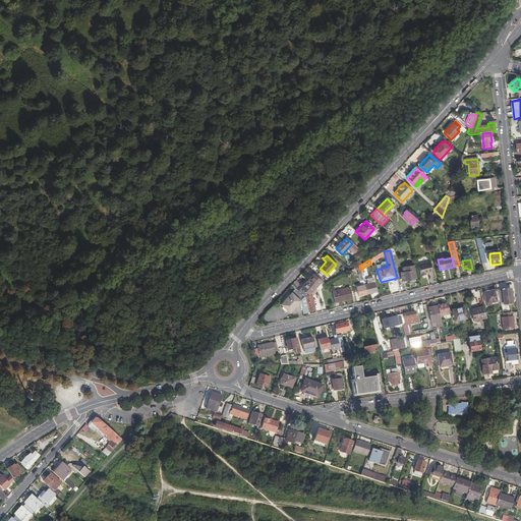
[(426,274),(432,272),(430,262),(417,265),(420,276),(426,275),(426,274)]
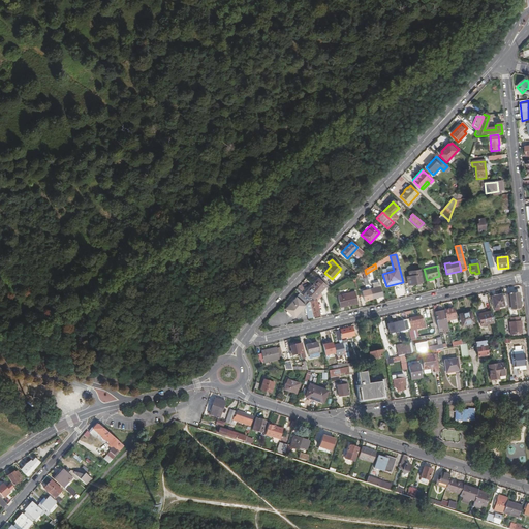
[(408,285),(422,282),(419,271),(409,273),(409,277),(407,278),(408,285)]
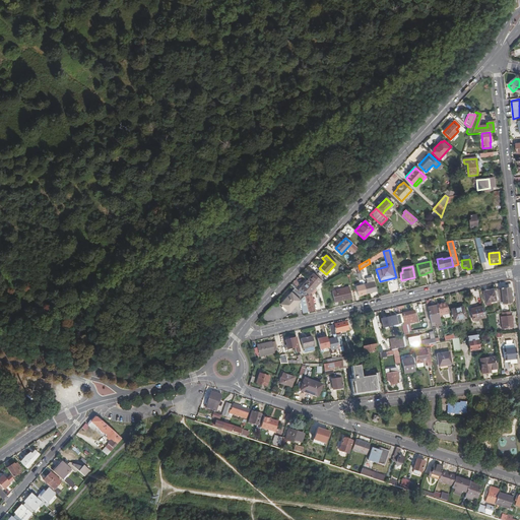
[(312,274),(307,280),(314,287),(320,281),(312,274)]
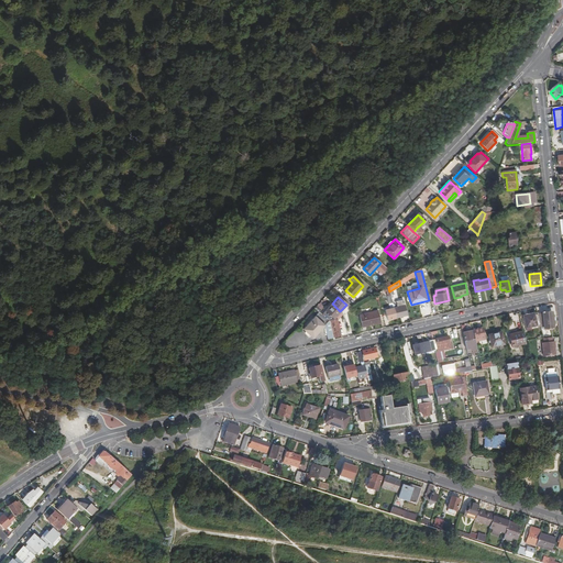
[(332,304),(326,310),(333,319),(340,311),(332,304)]
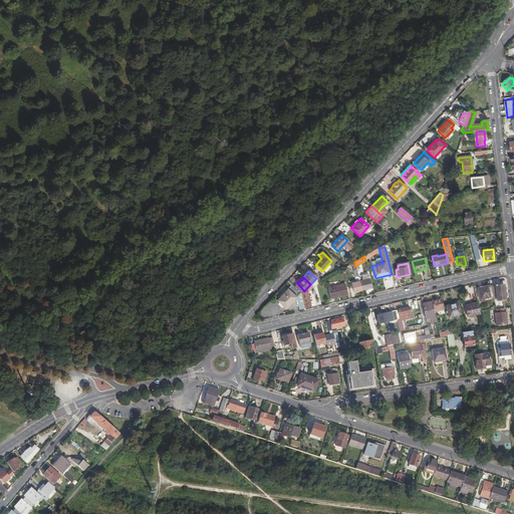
[(364,280),(359,282),(361,291),(371,288),(369,279),(368,280),(364,280)]
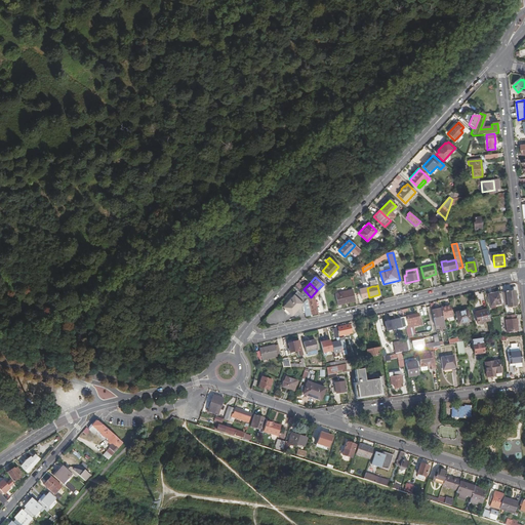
[(361,298),(369,297),(367,288),(359,289),(361,298)]
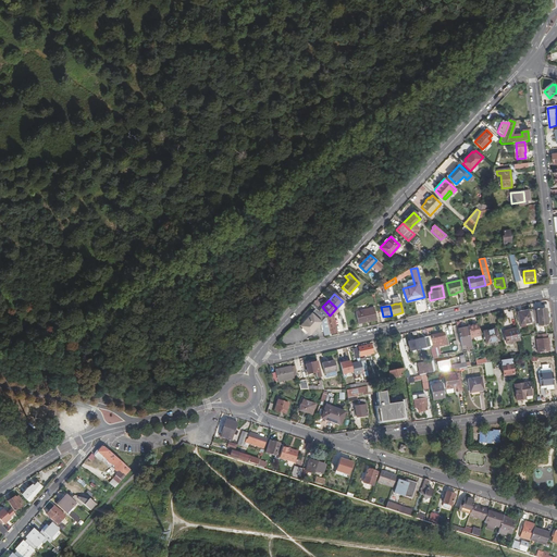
[(332,317),(330,316),(322,307),(318,311),(319,312),(325,319),(330,334),(337,332),(335,321),(334,317),(332,317)]
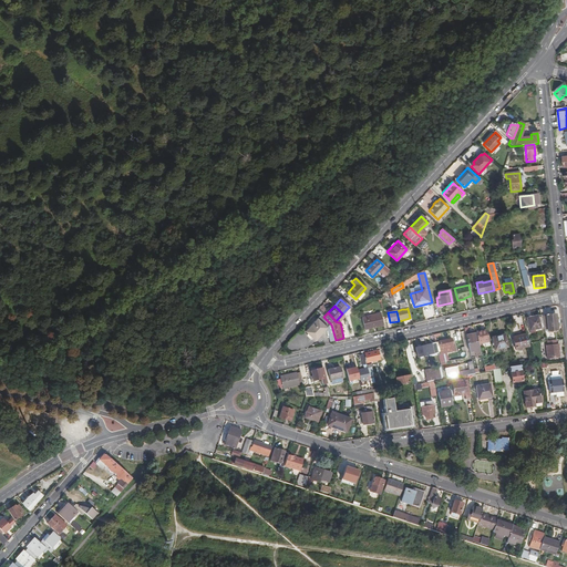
[(383,326),(382,318),(381,313),(362,318),(366,331),(383,326)]
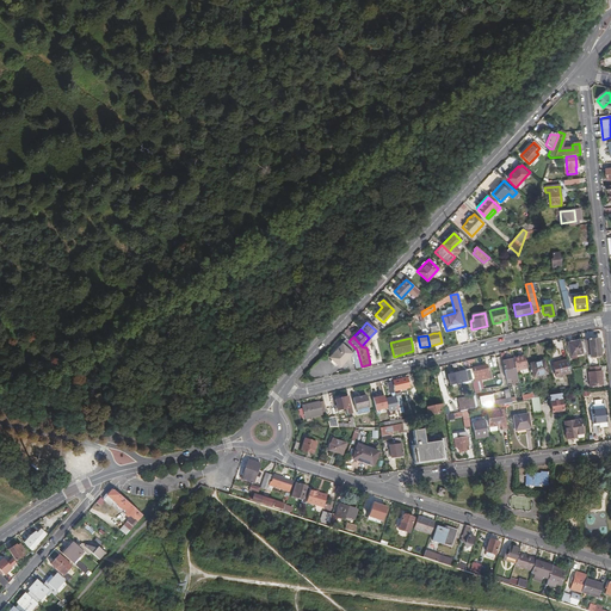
[(341,365),(353,353),(346,346),(350,343),(349,341),(346,339),(343,344),(341,343),(331,356),(331,359),(332,360),(332,359),(337,364),(338,365),(341,365)]
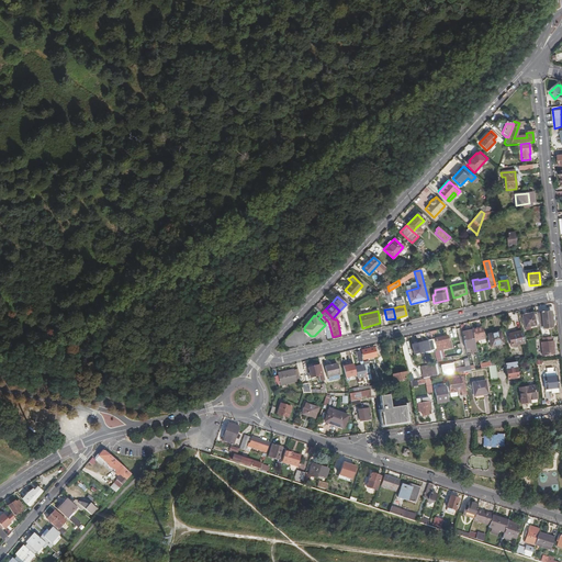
[(550,313),(537,315),(539,327),(542,326),(542,329),(550,329),(551,328),(550,313)]
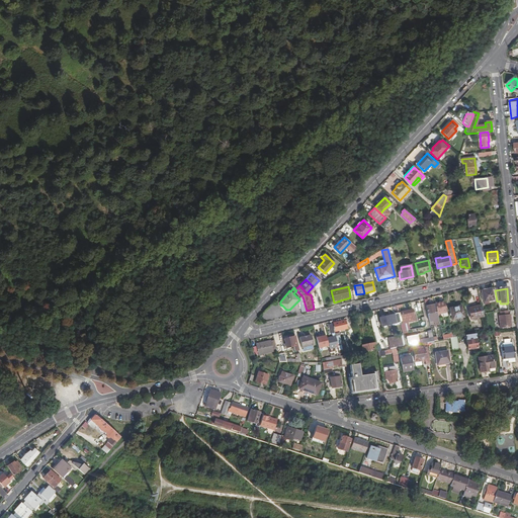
[(481,291),(484,306),(488,305),(488,301),(493,300),(491,289),(481,291)]
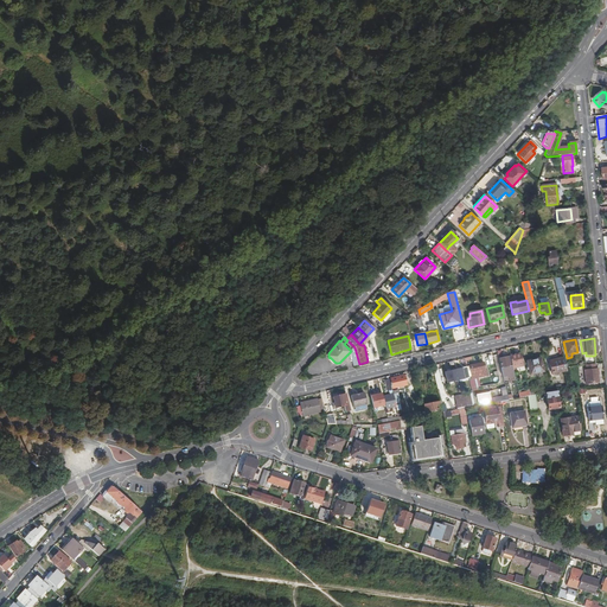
[(355,347),(347,340),(344,344),(351,351),(355,347)]
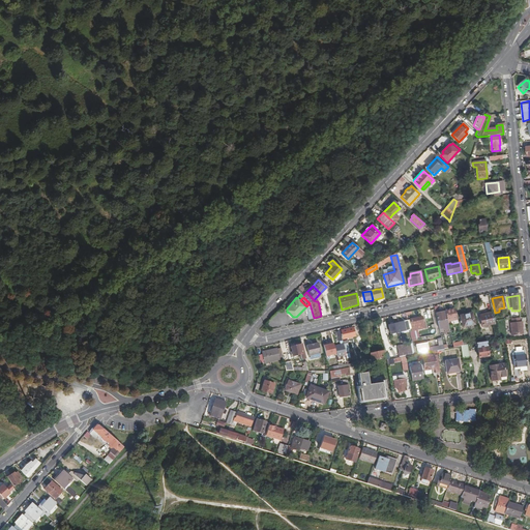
[(325,304),(319,305),(321,316),(327,315),(325,304)]
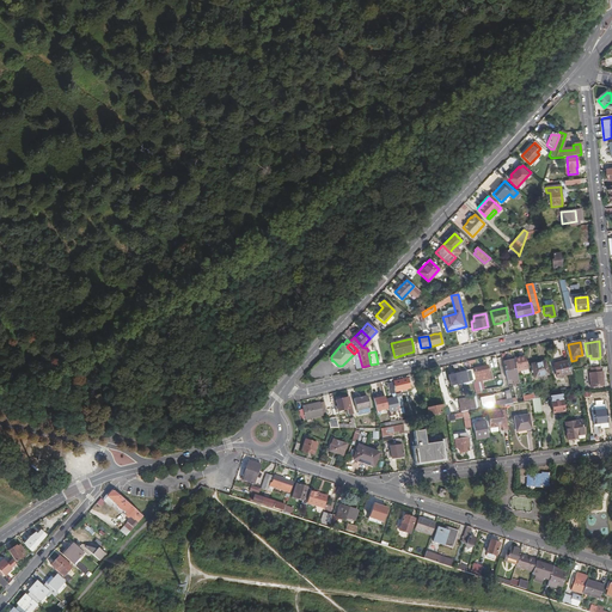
[(515,369),(516,371),(521,369),(521,372),(527,371),(525,357),(515,360),(515,361),(514,362),(515,369)]
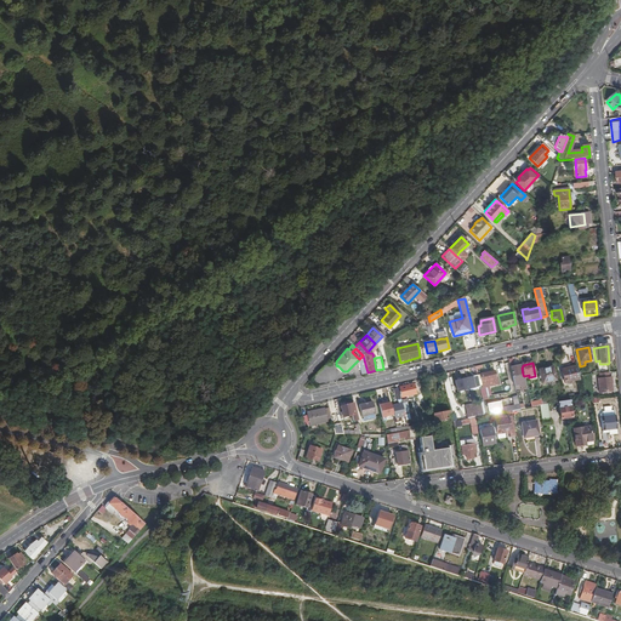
[(513,377),(512,377),(514,386),(519,385),(519,387),(525,386),(524,376),(523,375),(522,375),(519,366),(511,369),(513,377)]
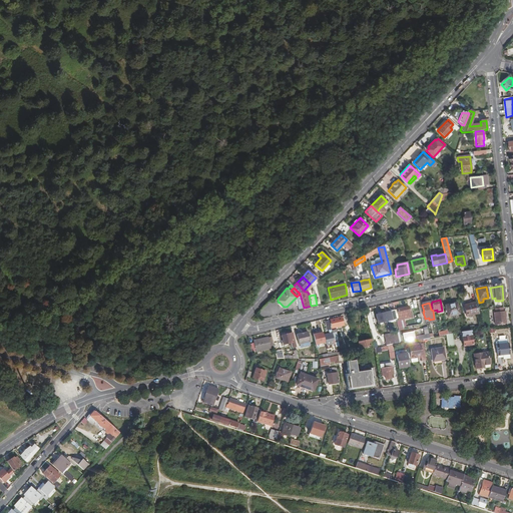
[(446,306),(448,318),(459,315),(457,303),(446,306)]
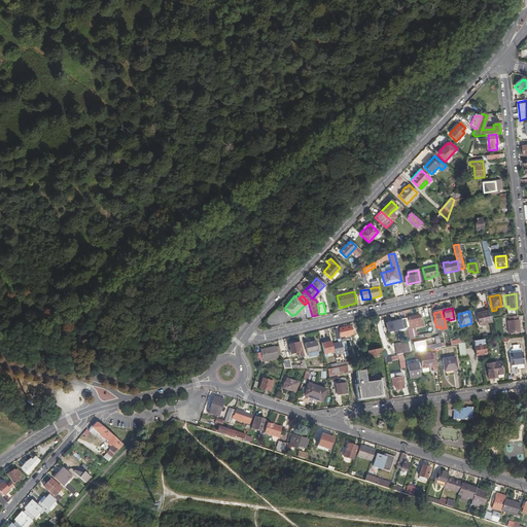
[(485,316),(477,318),(480,326),(492,323),(491,319),(489,312),(484,313),(485,316)]
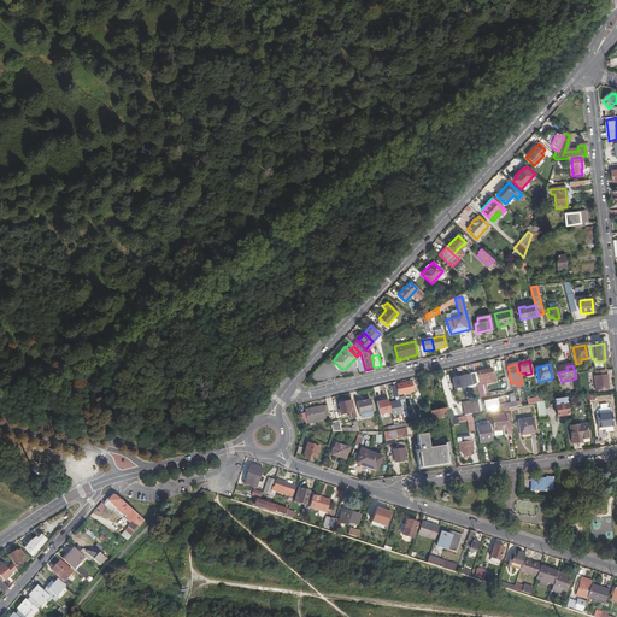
[(491,370),(477,372),(480,385),(486,383),(486,381),(493,380),(491,370)]
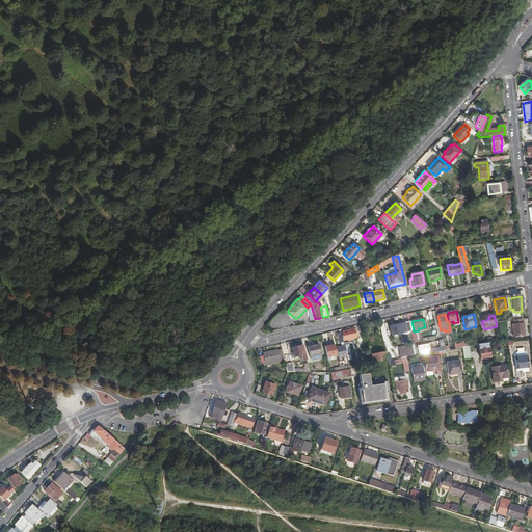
[(513,320),(512,320),(513,324),(511,324),(512,338),(524,336),(523,329),(524,329),(523,323),(521,323),(521,320),(513,320)]
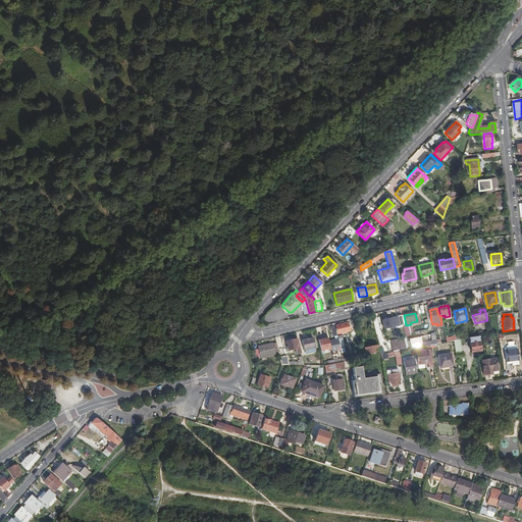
[(399,326),(397,317),(382,320),(384,330),(399,326)]
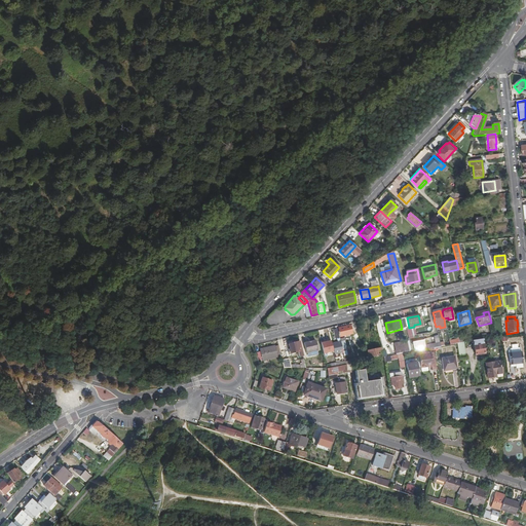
[(351,334),(349,326),(338,329),(340,337),(351,334)]
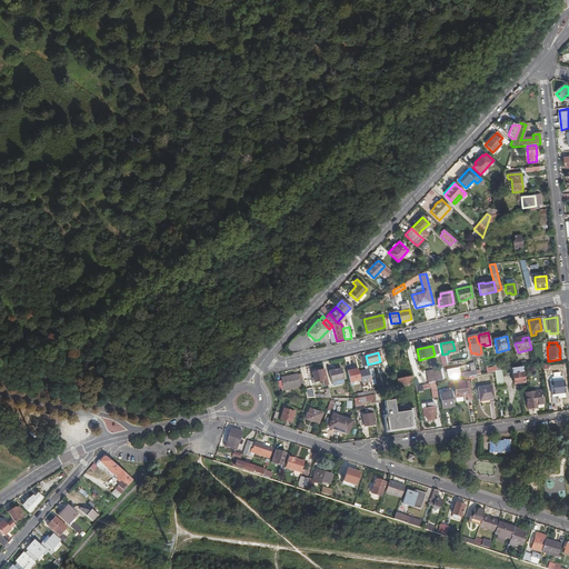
[(358,367),(347,369),(350,382),(361,380),(358,367)]
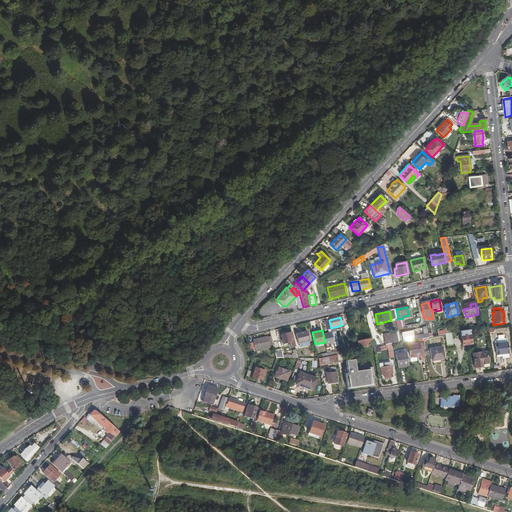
[(309,341),(307,332),(296,334),(298,344),(309,341)]
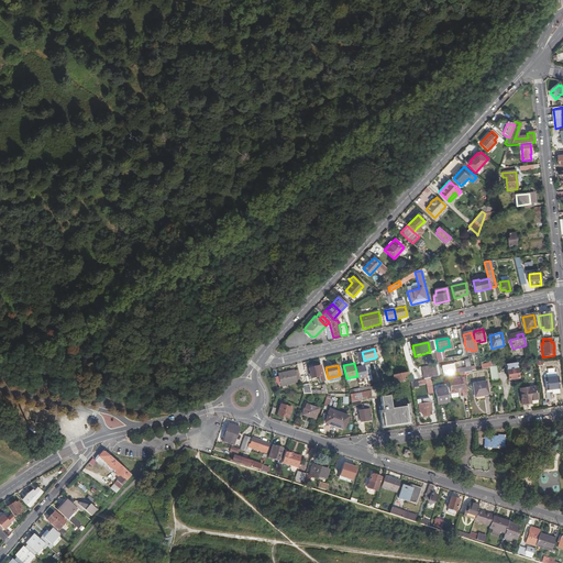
[(426,381),(431,379),(441,377),(439,365),(422,367),(426,381)]
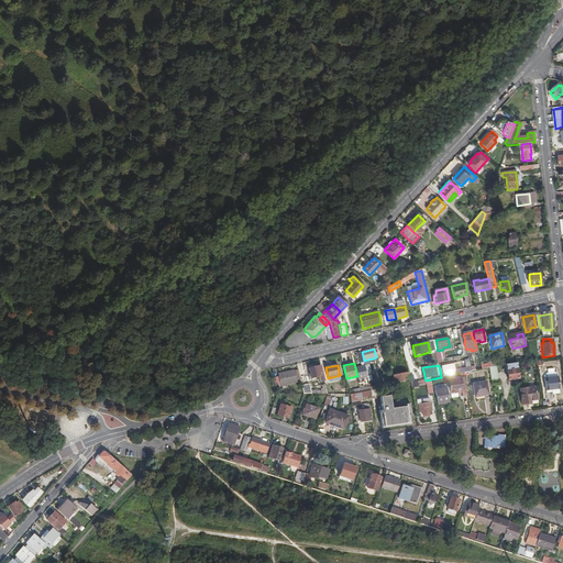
[(319,382),(324,382),(321,366),(309,368),(311,378),(318,377),(319,382)]
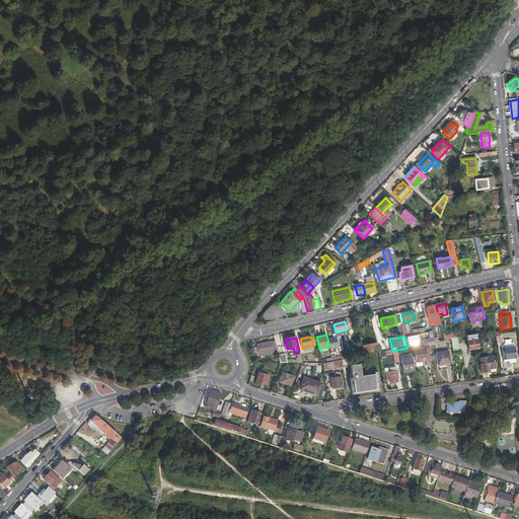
[(339,349),(336,338),(328,340),(330,350),(335,349),(335,350),(339,349)]
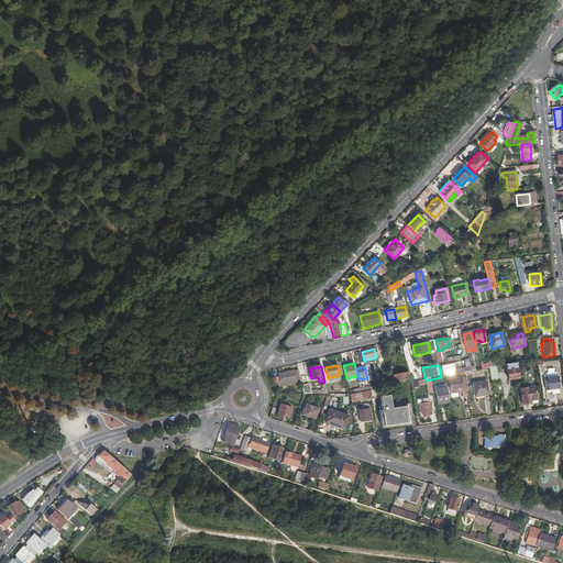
[(507,371),(508,381),(518,379),(517,370),(507,371)]
